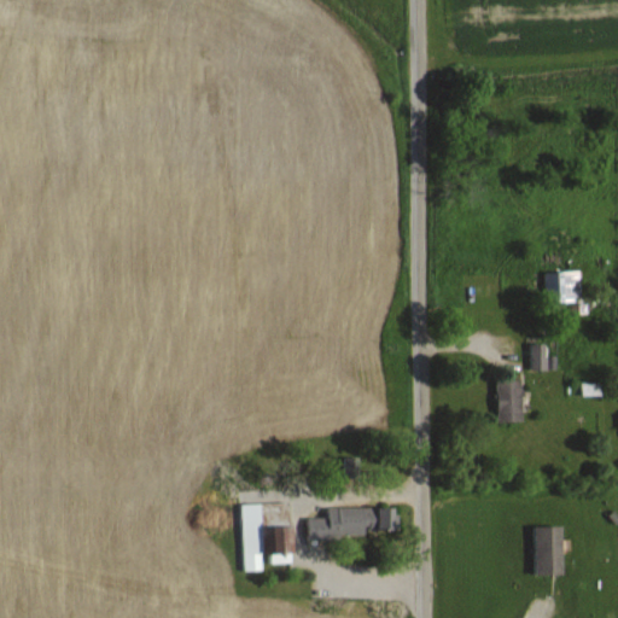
[(579,269),(543,270),(543,299),(579,299),(579,269)]
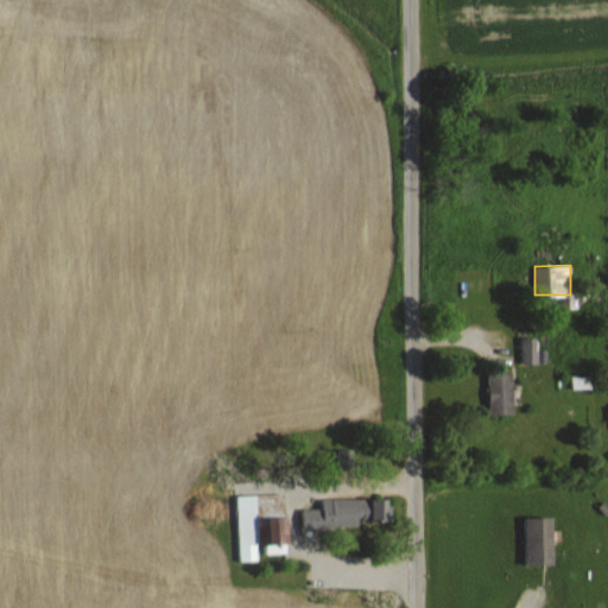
[(544,362),(544,349),(536,349),(534,336),(520,336),(521,363),(544,362)]
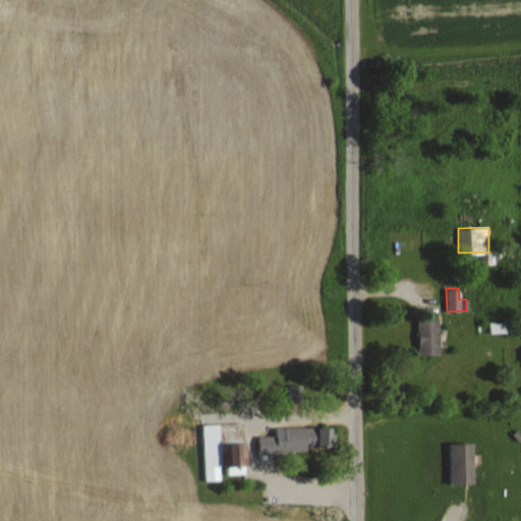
[(439,319),(417,320),(418,355),(439,354),(439,319)]
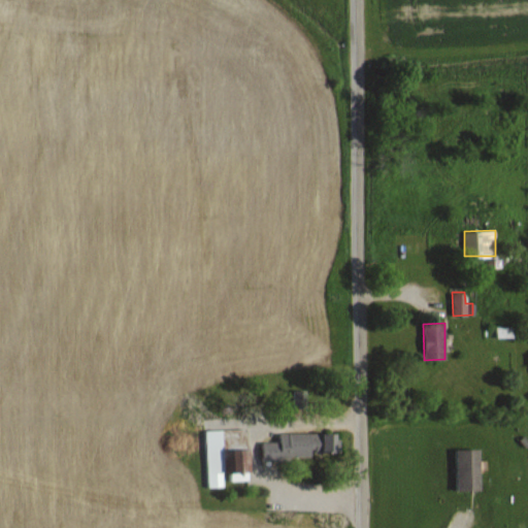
[(205,429),(207,487),(224,486),(223,470),(243,470),(242,453),(246,453),(245,428),(205,429)]
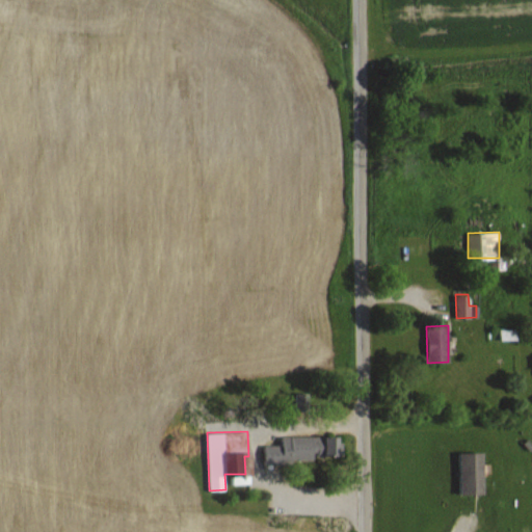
[(341,435),(280,435),(280,445),(265,445),(265,458),(341,458),(341,435)]
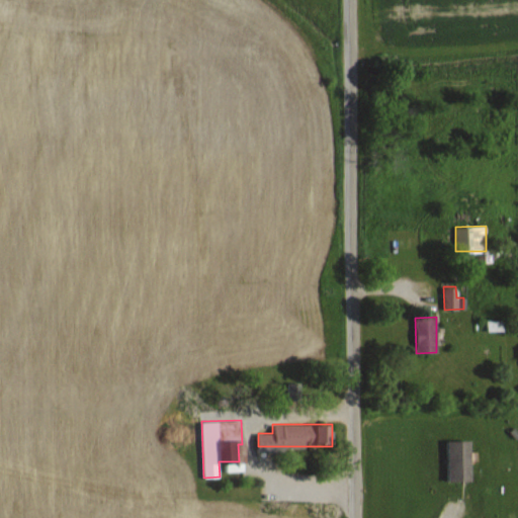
[(448,440),(448,481),(470,480),(470,440),(448,440)]
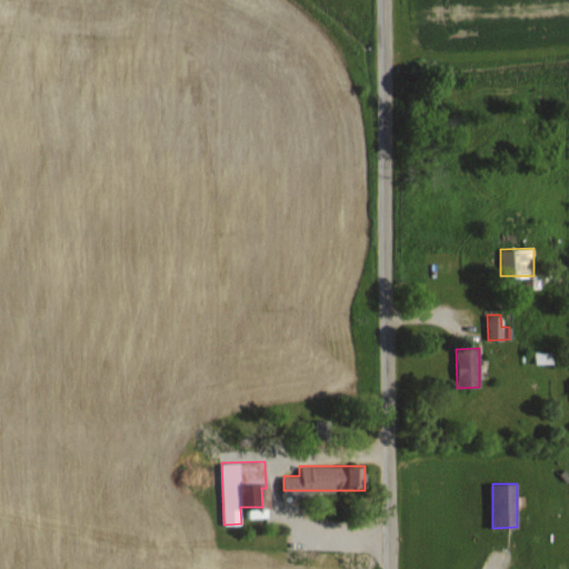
All buildings are outlined.
